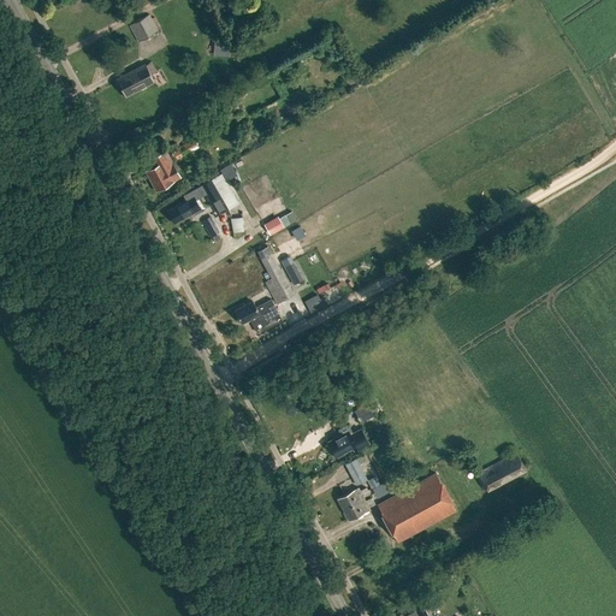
[(159,30),(153,19),(149,15),(129,25),(138,42),(159,30)]
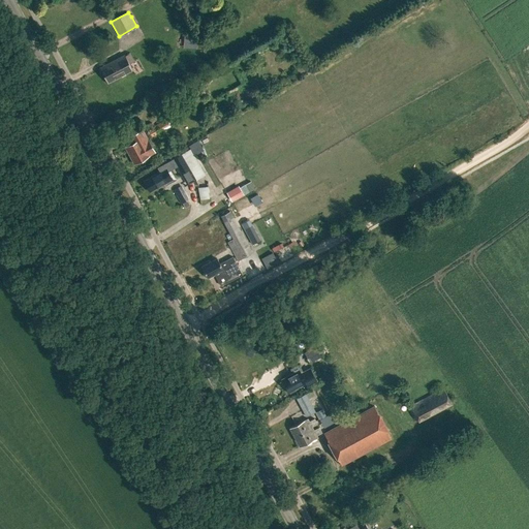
[(197,38),(185,37),(184,47),(196,48),(197,38)]
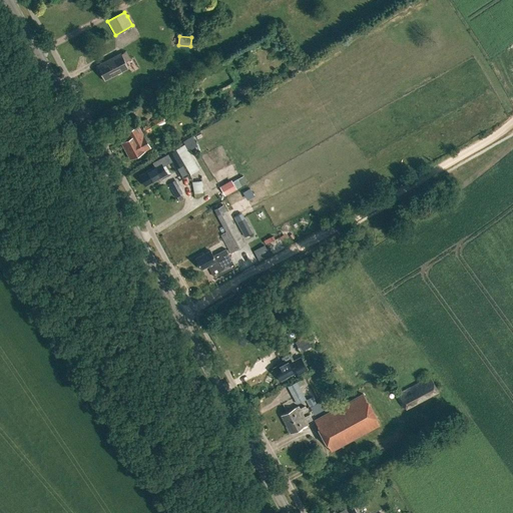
[(98,65),(100,68),(98,69),(104,80),(128,68),(121,53),(98,65)]
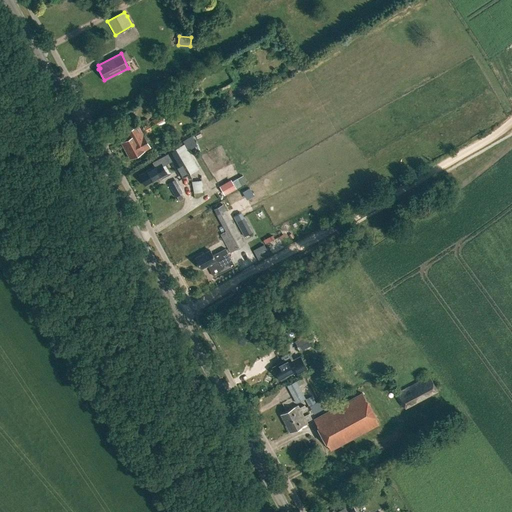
[(182,82),(177,85),(182,94),(187,91),(182,82)]
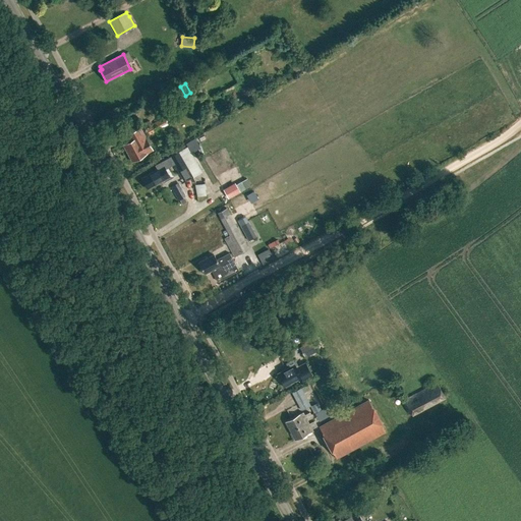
[(149,135),(156,131),(168,125),(164,117),(152,124),(153,125),(145,129),(149,135)]
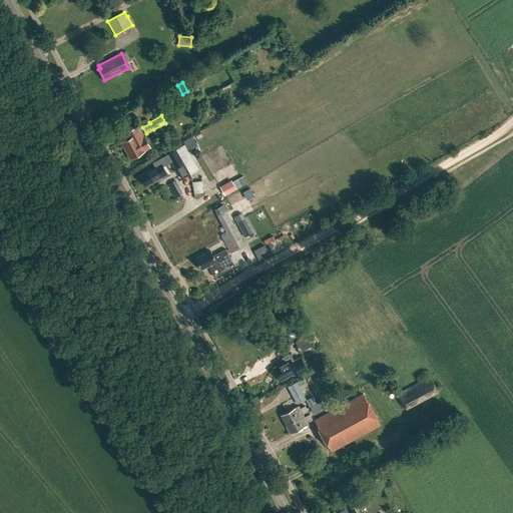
[(129,159),(145,150),(149,147),(137,125),(127,131),(131,137),(120,143),(129,159)]
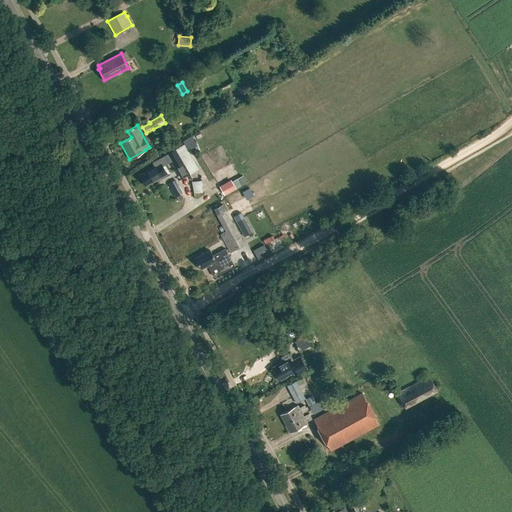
[(187,141),(178,146),(193,171),(201,167),(187,141)]
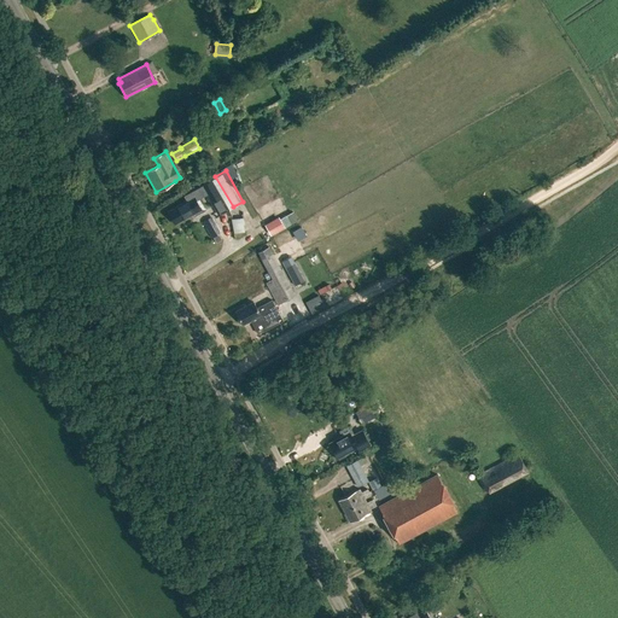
[(202,186),(207,194),(211,203),(222,197),(211,180),(202,186)]
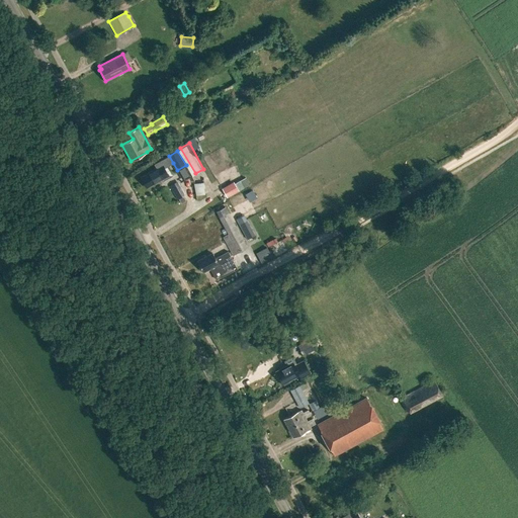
[(165,168),(173,163),(169,156),(154,164),(157,168),(141,178),(147,187),(169,175),(165,168)]
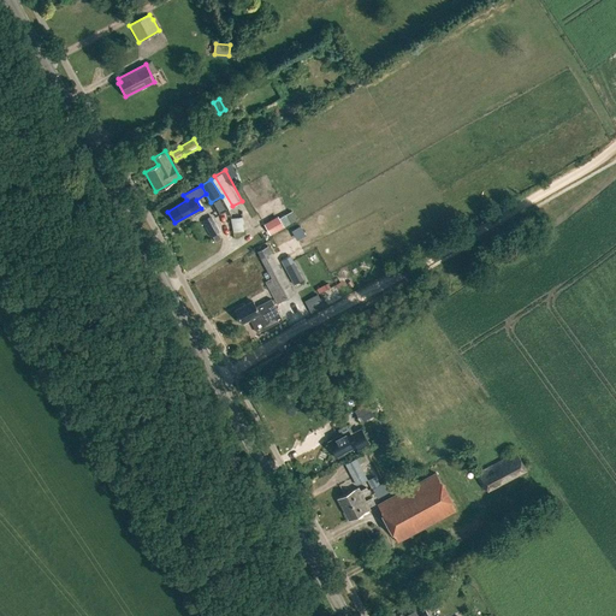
[(297,220),(292,212),(279,219),(278,217),(264,224),(271,235),(297,220)]
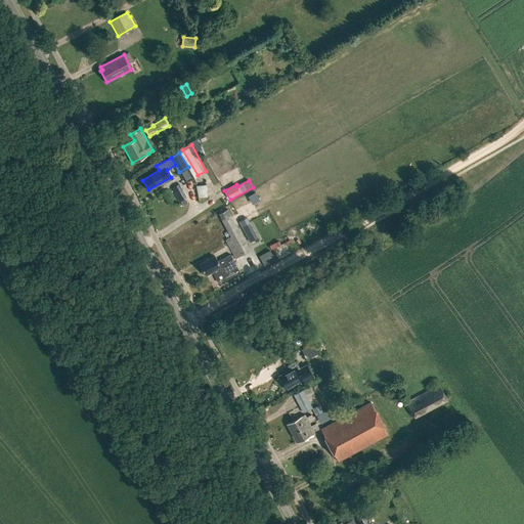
[(206,184),(195,186),(198,198),(207,197),(206,190),(207,190),(206,184)]
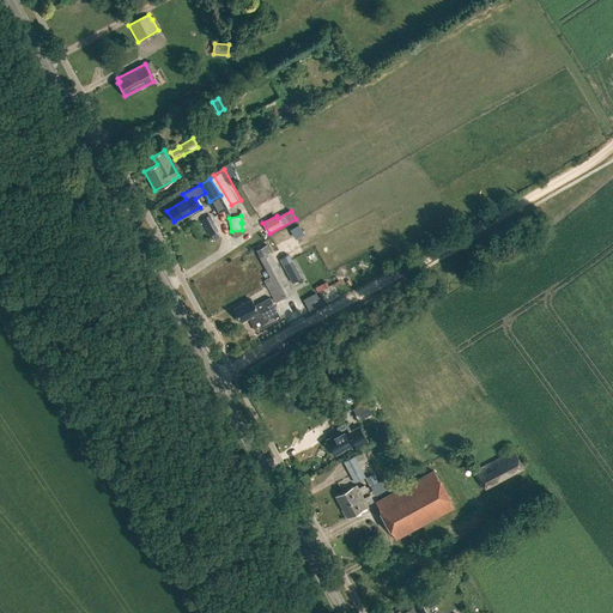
[(216,223),(206,228),(211,236),(212,236),(217,232),(220,231),(216,223)]
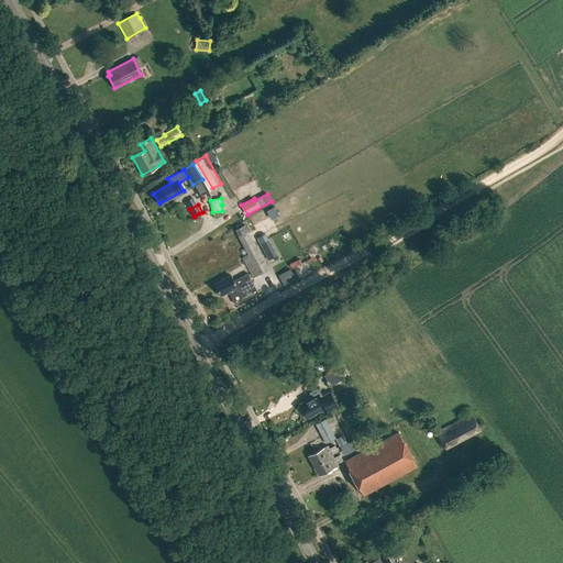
[(275,206),(266,211),(271,217),(278,212),(275,206)]
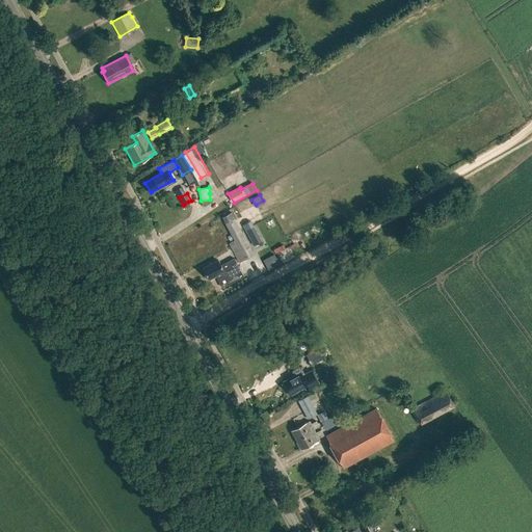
[(233,213),(222,218),(244,260),(255,255),(233,213)]
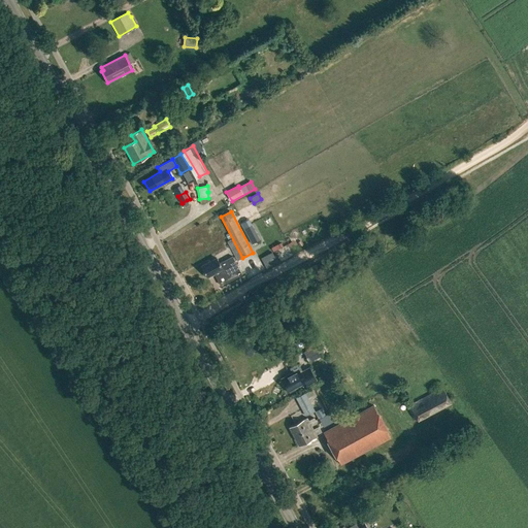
[(250,226),(243,229),(252,244),(257,241),(250,226)]
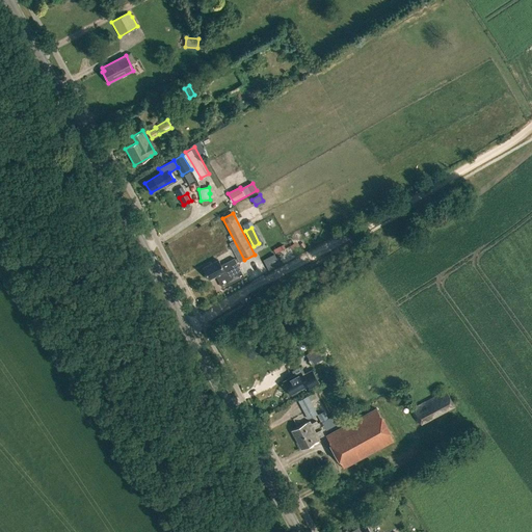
[(273,254),(263,260),(269,271),(280,265),(273,254)]
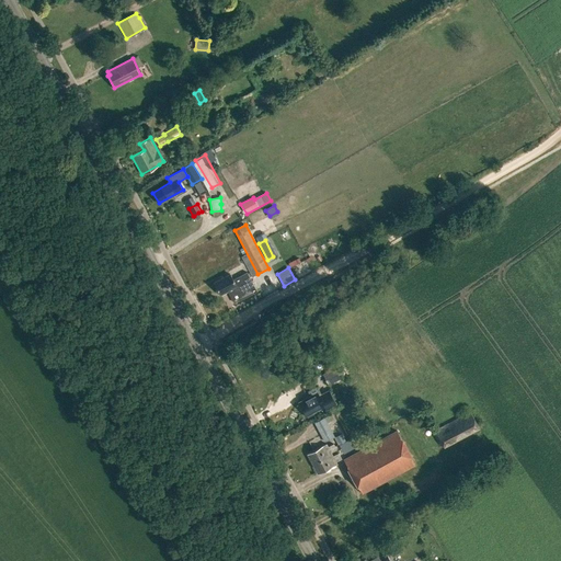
[(232,279),(230,274),(214,283),(219,295),(232,288),(239,301),(254,294),(243,274),(232,279)]
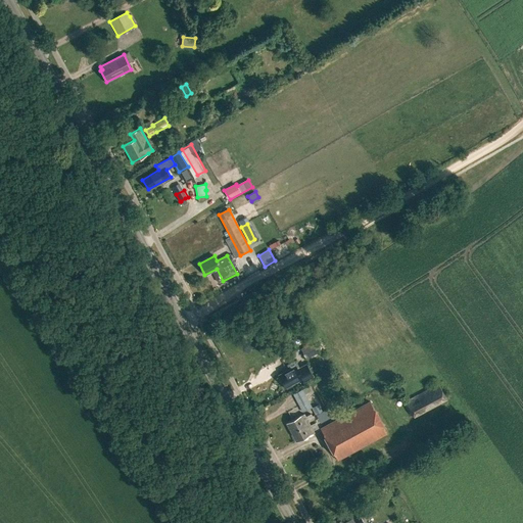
[(305,355),(318,349),(314,342),(301,349),(305,355)]
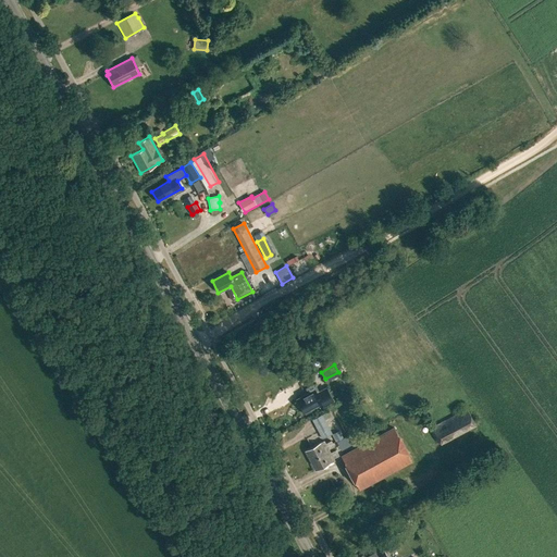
[(304,412),(322,403),(323,406),(333,400),(327,388),(320,393),(314,383),(306,387),(308,393),(296,399),(304,412)]
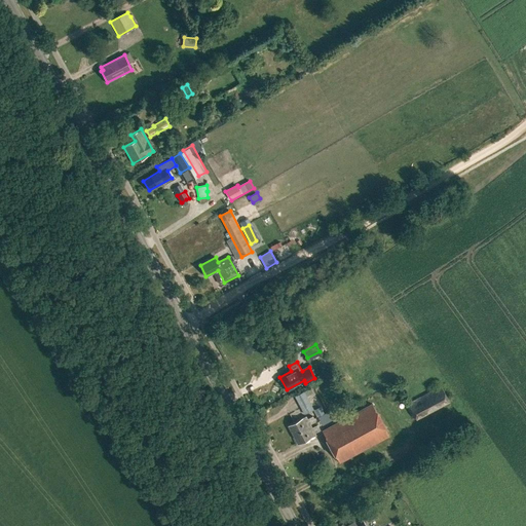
[(415,420),(449,402),(441,385),(407,404),(415,420)]
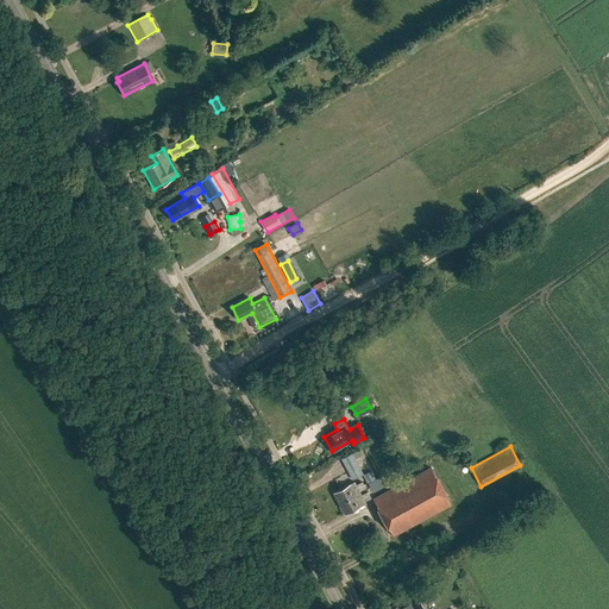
[(370,471),(359,451),(343,459),(353,479),(370,471)]
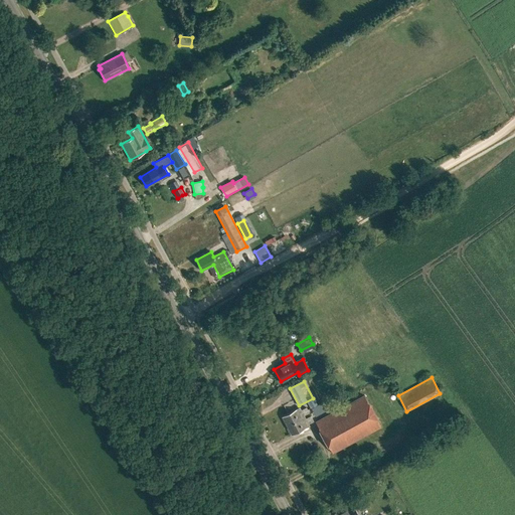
[(367,402),(364,395),(315,422),(319,428),(318,430),(328,447),(332,453),(381,426),(377,419),(368,402),(367,402)]
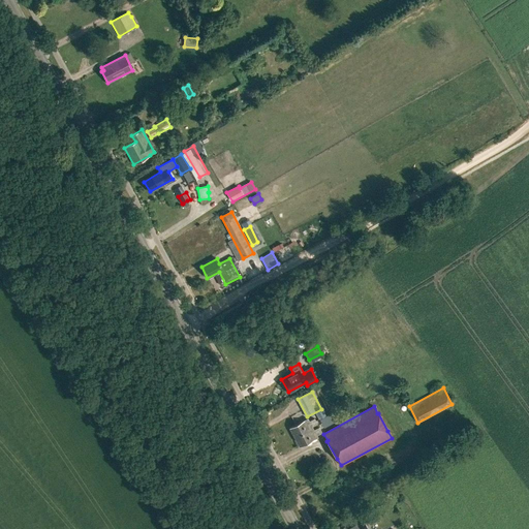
[(315,412),(318,419),(325,416),(321,409),(315,412)]
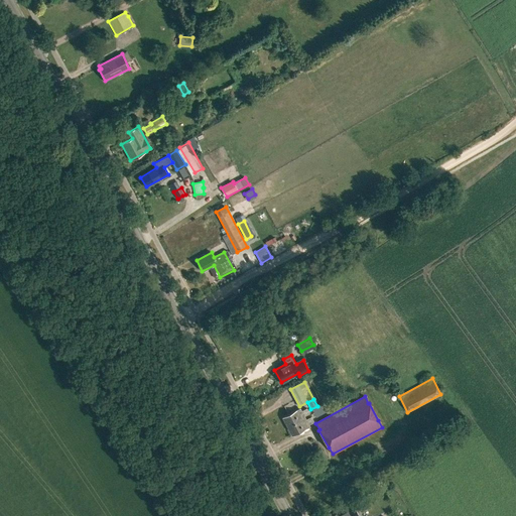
[(287,427),(304,417),(303,415),(308,413),(306,408),(301,411),(300,408),(282,418),(287,427)]
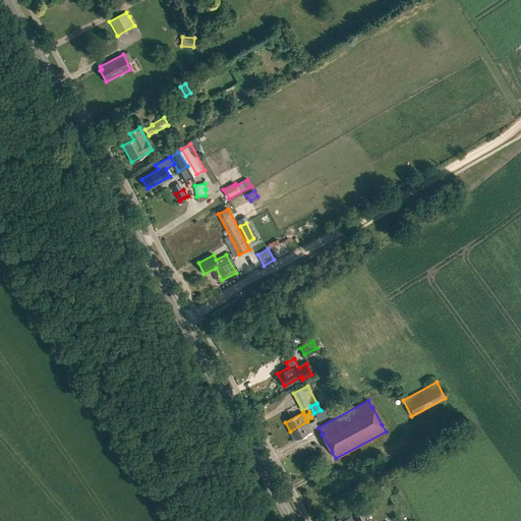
[(307,421),(290,431),(294,441),(312,430),(311,428),(316,425),(313,421),(308,423),(307,421)]
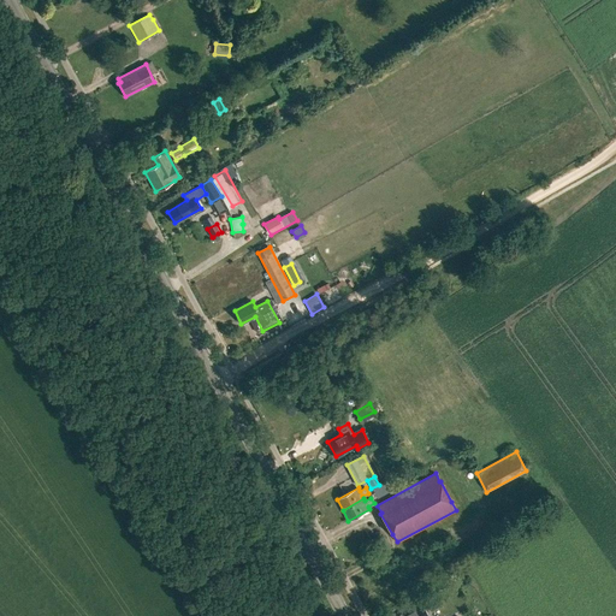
[(428,597),(401,611),(403,615),(400,615),(427,615),(425,609),(433,604),(428,597)]
